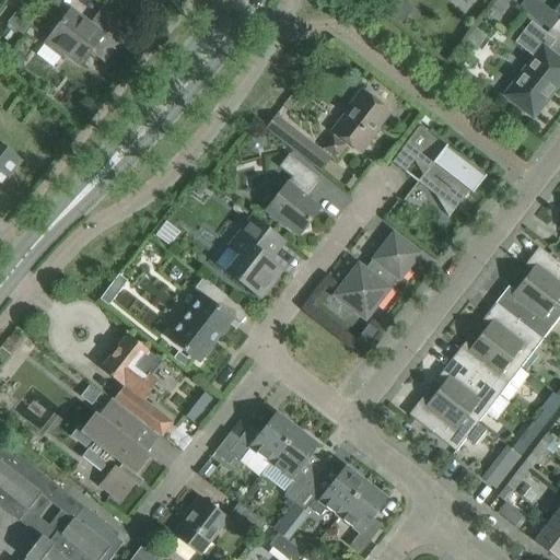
[(398,0),(385,0),(378,9),(399,25),(411,10),(398,0)]
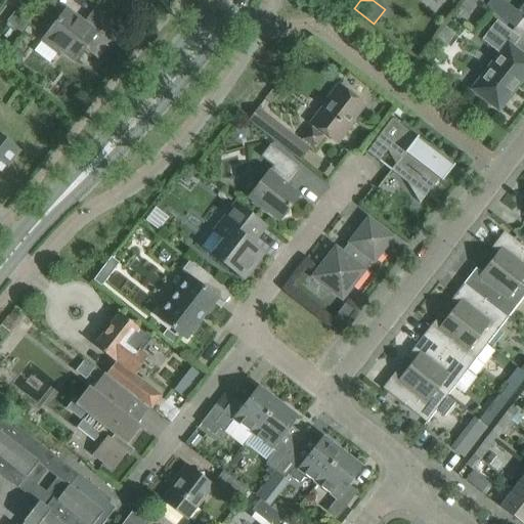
[(465,0),(462,5),(470,11),(478,0),(465,0)]
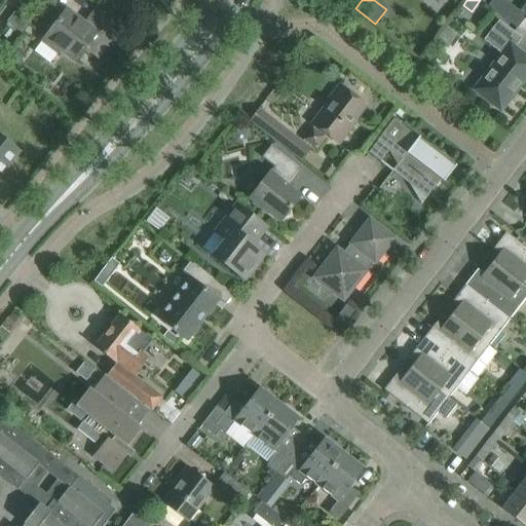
[(525,3),(520,11),(504,0),(492,0),(488,6),(517,29),(525,17),(525,3)]
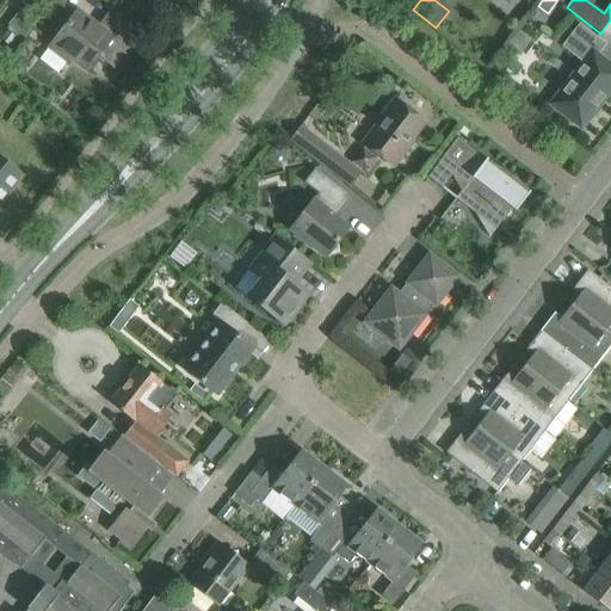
[(139,36),(109,12),(98,26),(78,11),(51,44),(86,72),(98,56),(113,69),(139,36)]
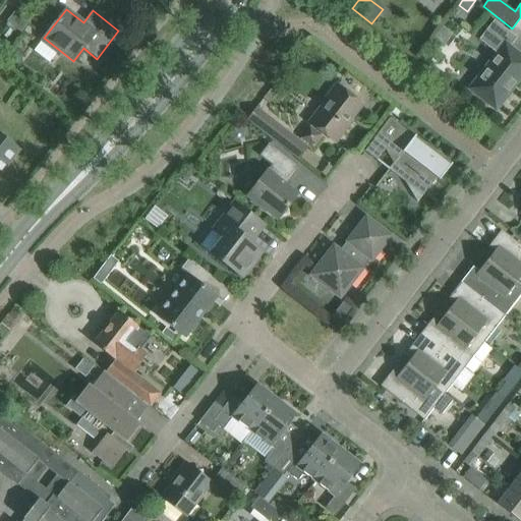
[(16,12),(5,25),(19,36),(30,22),(16,12)]
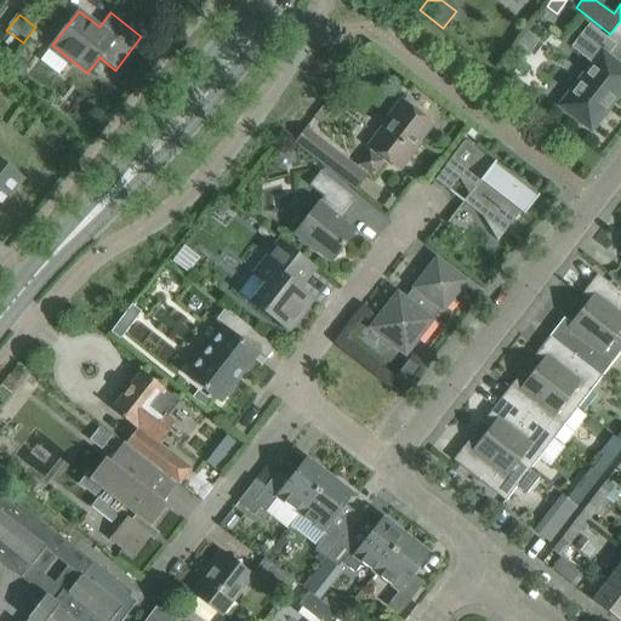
[(591,131),(620,92),(620,66),(608,56),(616,45),(588,24),(570,47),(592,63),(558,107),(591,131)]
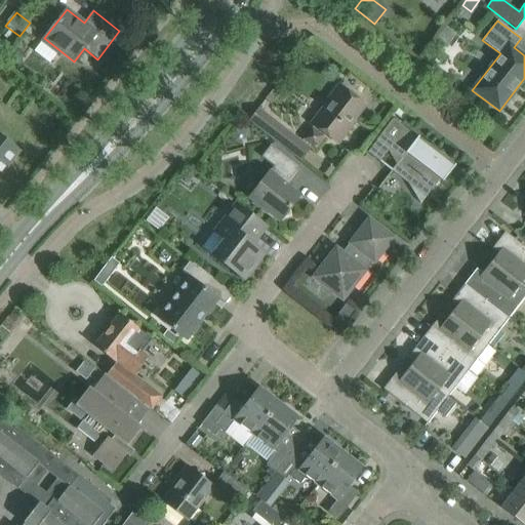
[(446,27),(438,37),(448,45),(456,35),(446,27)]
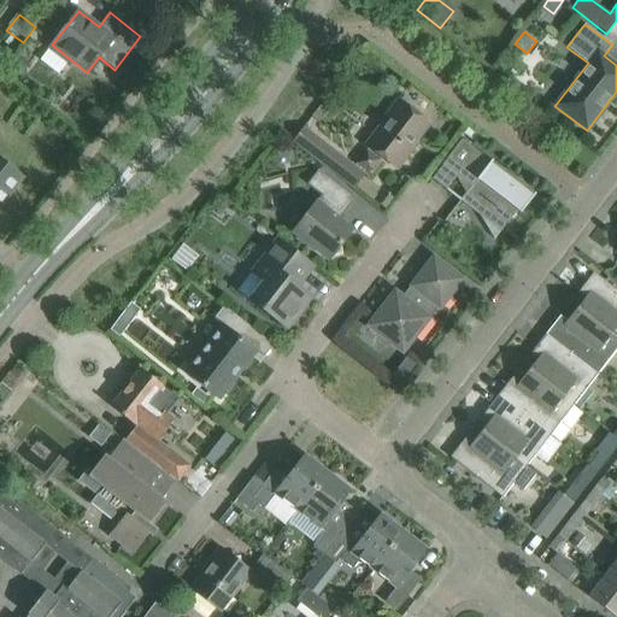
[(28,59),(13,60),(15,78),(29,77),(28,59)]
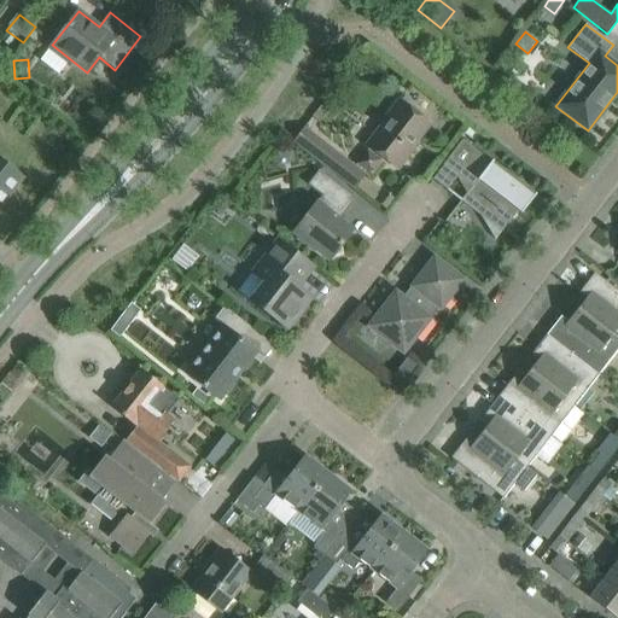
[(412,150),(430,124),(398,100),(380,123),(383,124),(366,145),(398,170),(413,151),(412,150)]
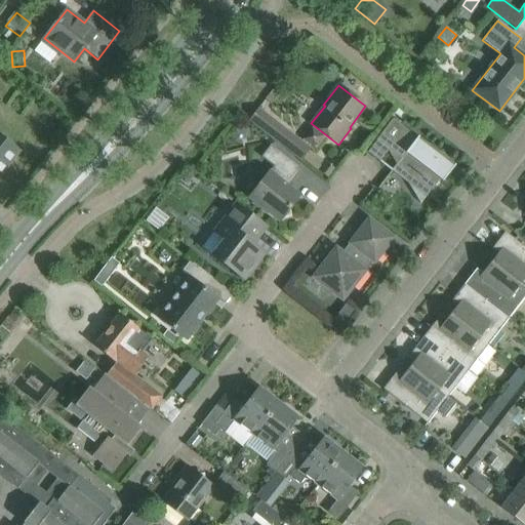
[(287,131),(258,109),(249,120),(279,143),(287,131)]
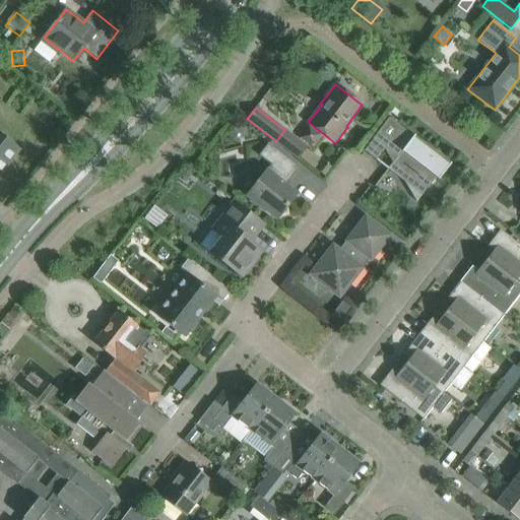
[(451,164),(414,135),(413,136),(389,117),(372,139),(373,140),(377,136),(387,144),(384,148),(388,155),(390,152),(396,157),(392,163),(416,201),(421,195),(421,196),(439,174),(441,176),(440,176),(441,177),(451,164)]
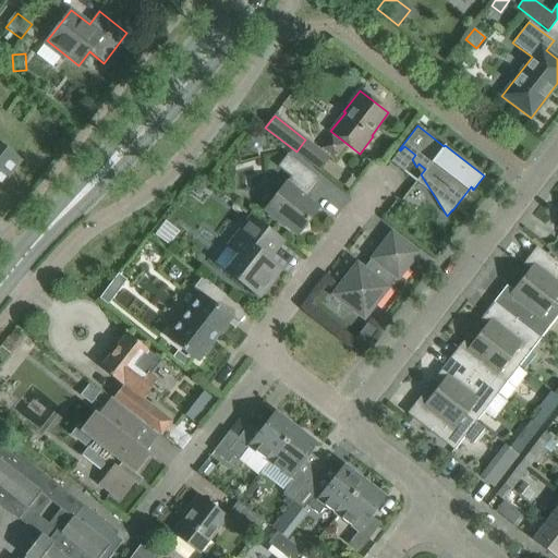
[(327,136),(318,146),(336,160),(343,149),(327,136)]
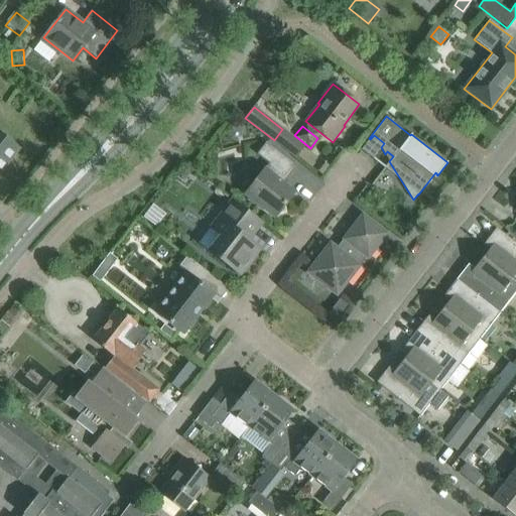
[(0,169),(10,157),(17,148),(0,134),(0,169)]
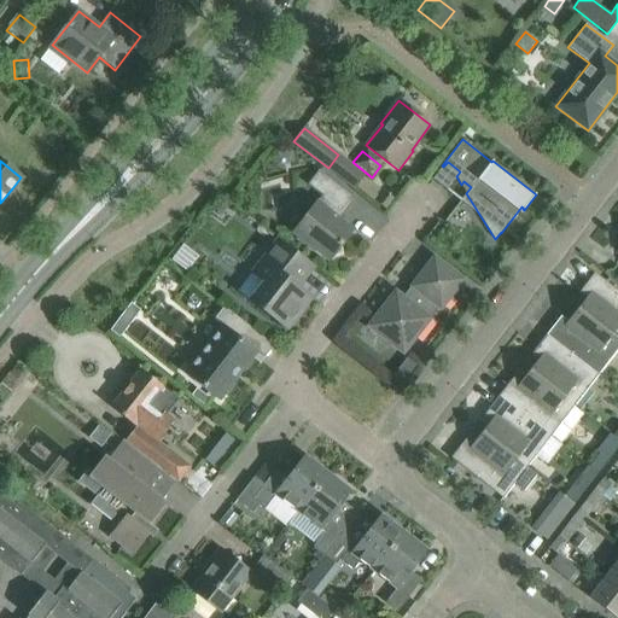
[(339,220),(356,198),(319,170),(308,185),(322,196),(293,233),(330,260),(332,256),(340,252),(339,246),(353,229),(339,220)]
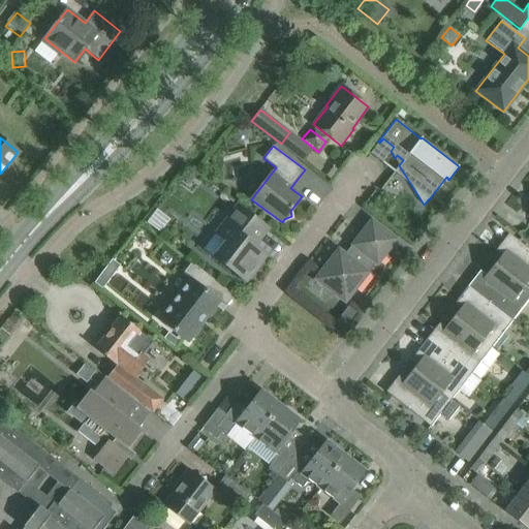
[(255,246),(269,228),(238,205),(218,230),(228,238),(214,257),(246,282),(267,255),(255,246)]
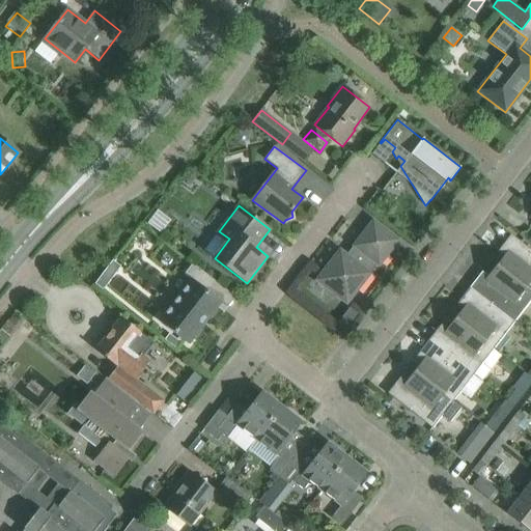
[(346,305),(370,274),(368,272),(375,263),(379,267),(399,241),(372,220),(353,246),(355,248),(348,256),(339,249),(315,280),(346,305)]
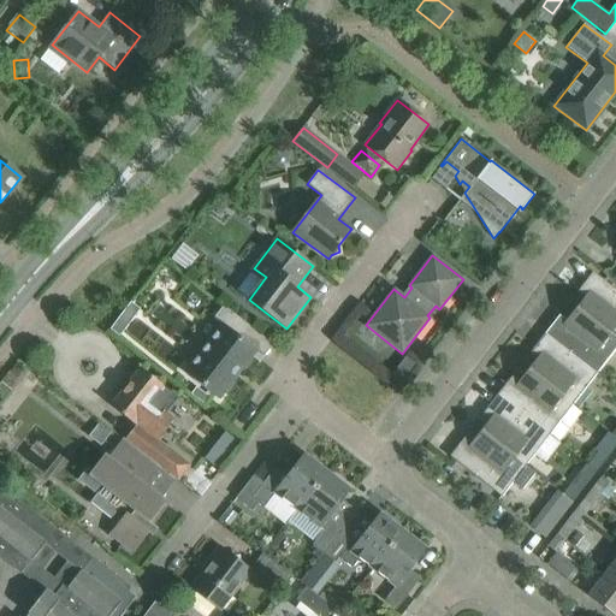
[(615,289),(592,272),(582,284),(590,290),(575,308),(615,339),(615,289)]
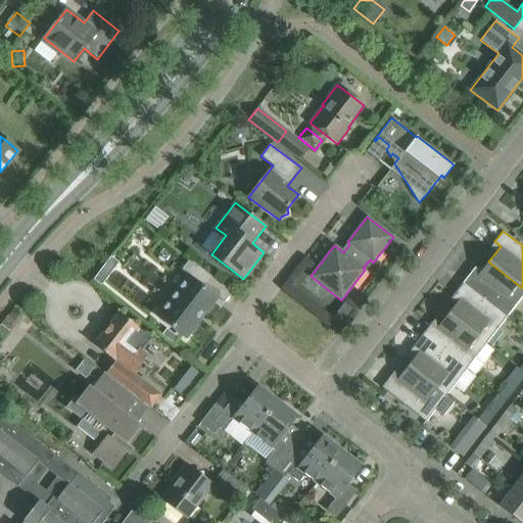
[(119,263),(111,257),(94,280),(101,285),(119,263)]
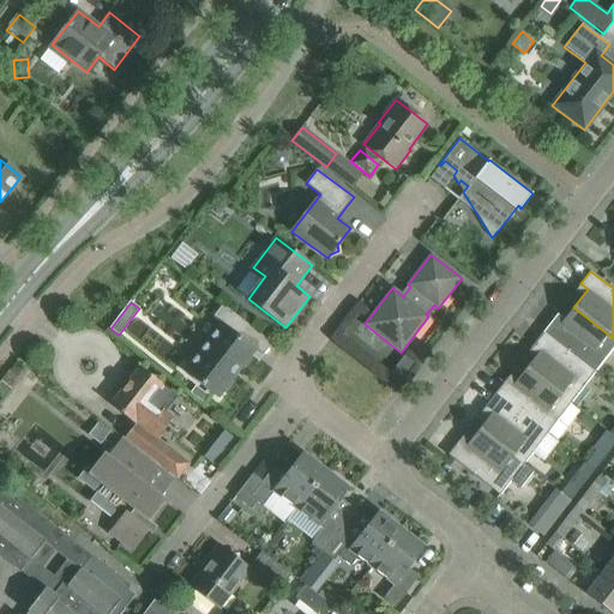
[(218,398),(256,349),(246,341),(254,330),(222,305),(212,318),(221,324),(184,372),(218,398)]
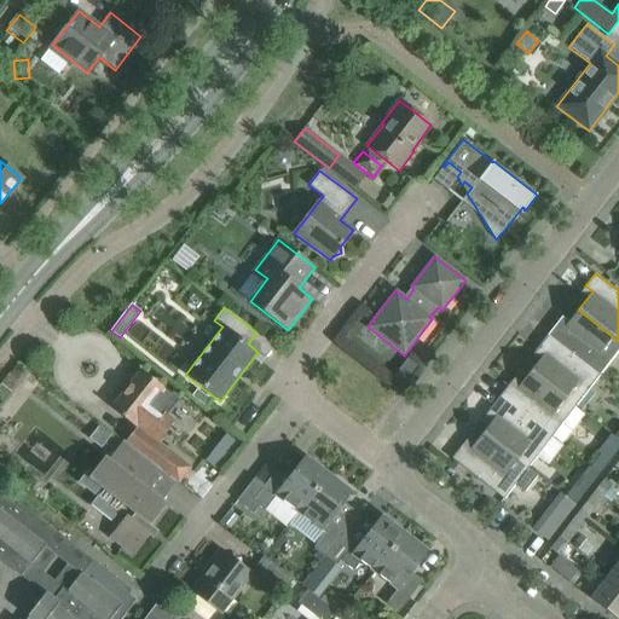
[(618,350),(618,341),(578,310),(563,328),(557,323),(548,335),(600,376),(618,350)]
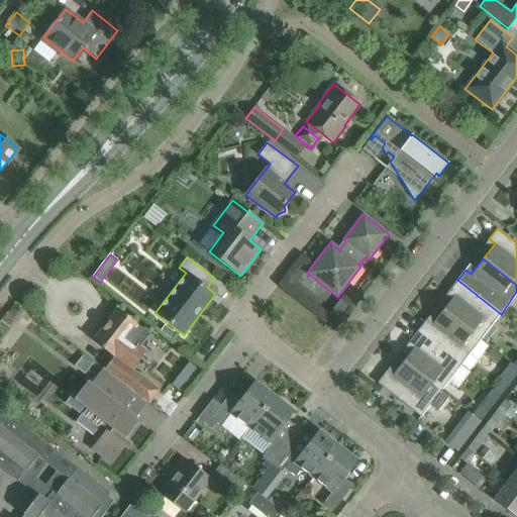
[(501,314),(457,280),(449,290),(454,295),(442,310),(481,339),(501,314)]
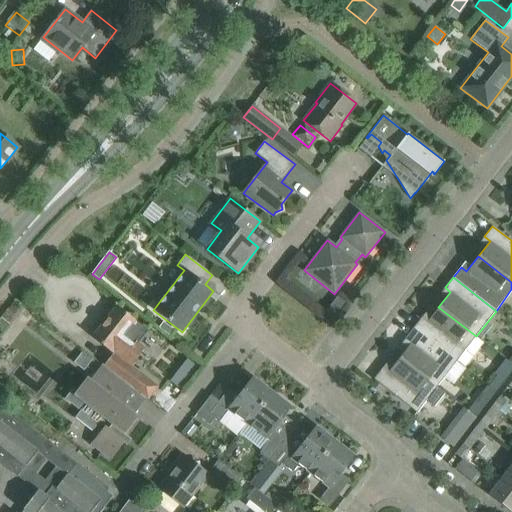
[(130,365),(143,348),(137,343),(148,331),(117,306),(92,338),(112,354),(103,365),(130,385),(144,397),(147,399),(157,387),(130,365)]
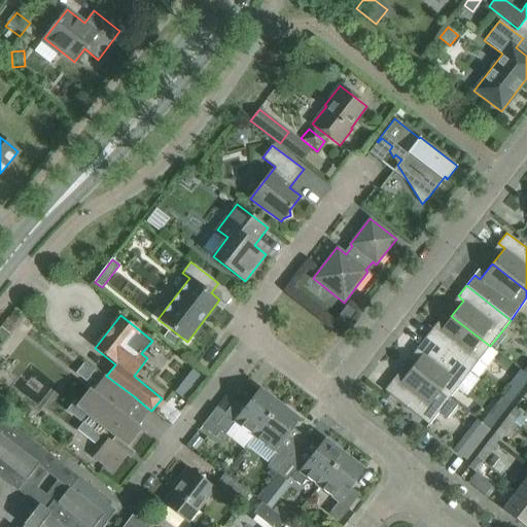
[(490,346),(451,316),(438,331),(433,327),(425,338),(469,372),(490,346)]
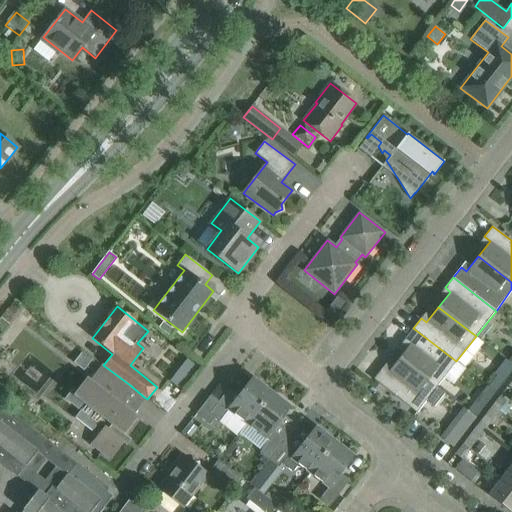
[(163,321),(158,327),(169,335),(173,330),(163,321)]
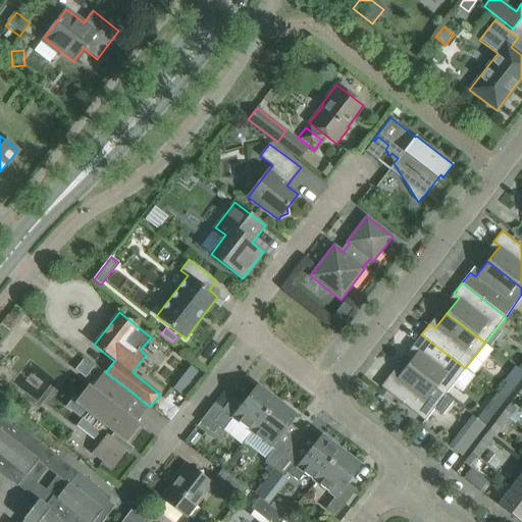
[(465,368),(421,334),(413,345),(419,350),(407,365),(445,395),(446,395),(465,368)]
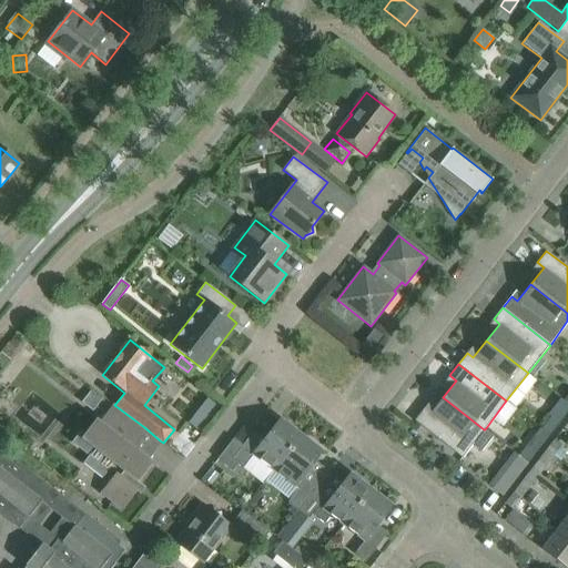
[(525,395),(546,413),(559,396),(538,379),(525,395)]
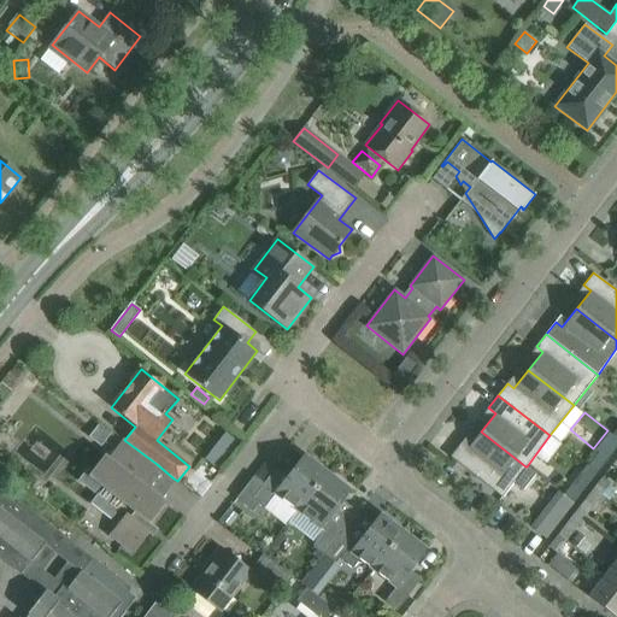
[(100,424),(89,438),(101,447),(113,433),(100,424)]
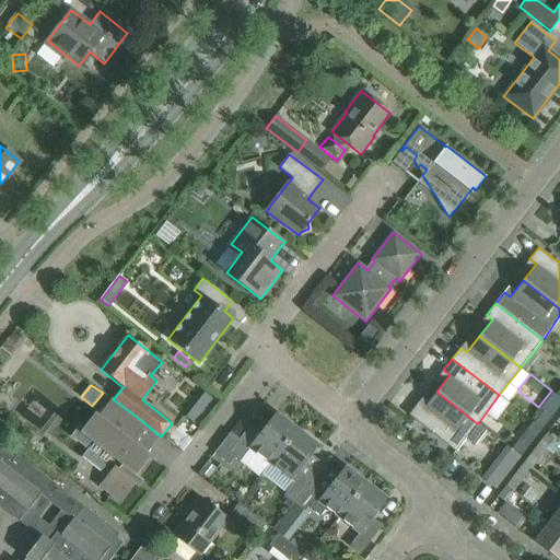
[(477,423),(436,392),(423,408),(418,404),(408,416),(455,452),(466,438),(475,445),(487,430),(478,423),(477,423)]
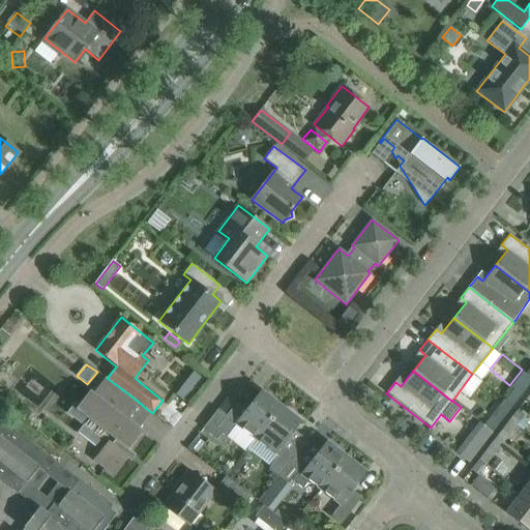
[(141,432),(121,416),(135,399),(107,378),(106,377),(105,378),(106,379),(93,395),(90,392),(80,406),(76,403),(67,413),(81,423),(86,416),(116,440),(112,446),(109,443),(95,460),(114,474),(126,458),(123,454),(127,448),(128,449),(129,448),(128,448),(141,432)]
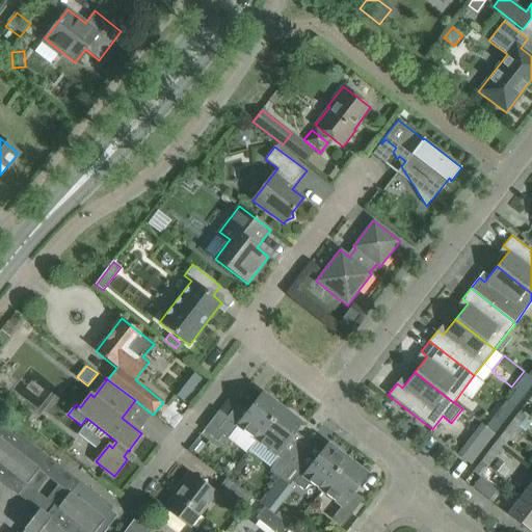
[(515,391),(507,401),(514,407),(523,396),(515,391)]
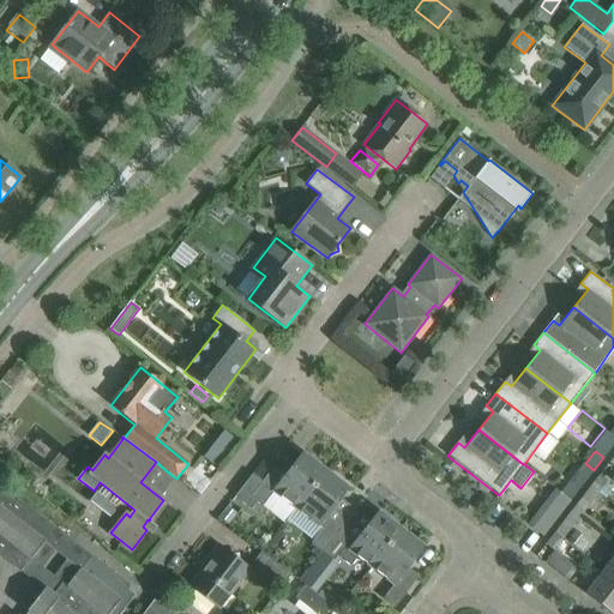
[(296,509),(325,470),(302,453),(281,480),(270,471),(265,476),(263,481),(253,474),(235,497),(251,510),(257,501),(263,506),(274,492),(296,509)]
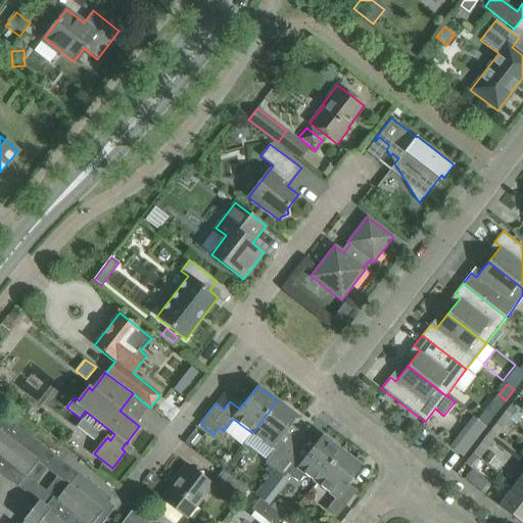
[(227,391),(220,400),(226,406),(230,401),(233,396),(227,391)]
